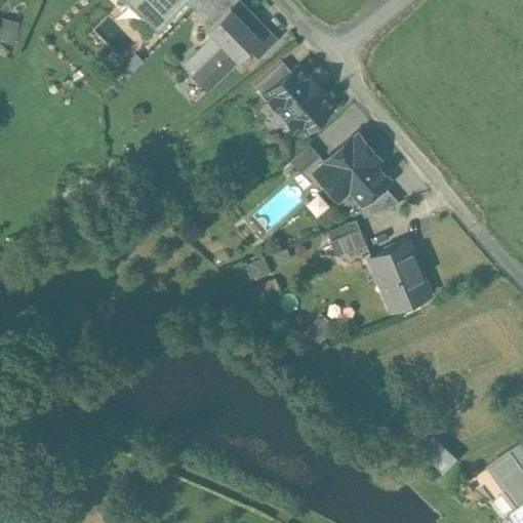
[(145,0),(166,22),(189,0),(145,0)]
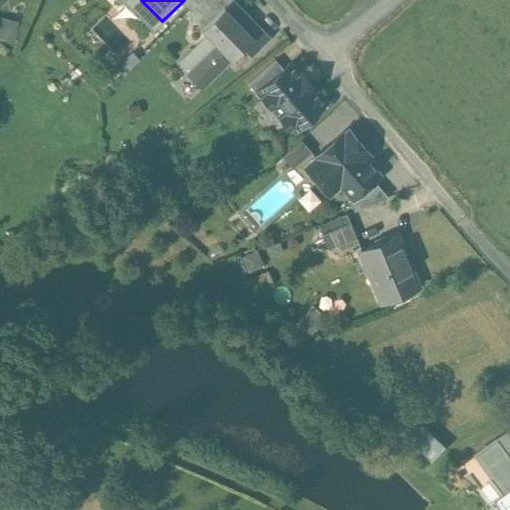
[(233,0),(217,16),(210,23),(209,22),(206,24),(213,32),(206,38),(215,47),(196,65),(189,72),(203,87),(244,47),(263,29),(234,0),(233,0)]
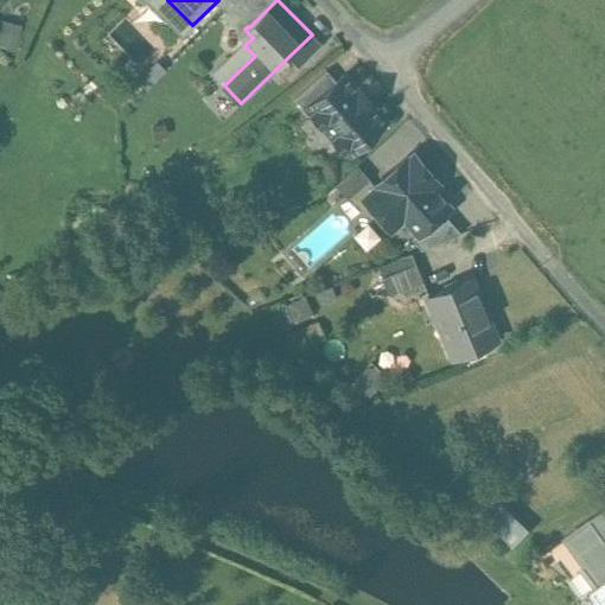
[(258,19),(240,0),(235,0),(229,6),(248,26),(249,27),(258,19)]
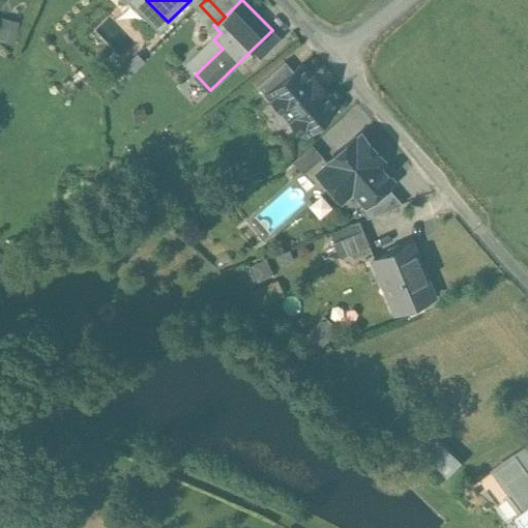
[(209,0),(225,17),(241,0),(209,0)]
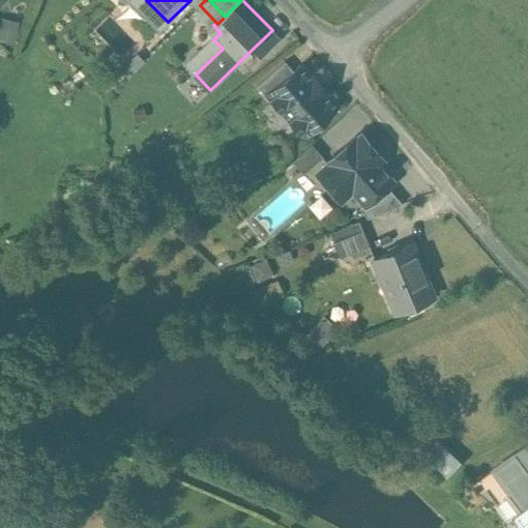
[(18,31),(1,28),(0,34),(0,39),(16,44),(18,31)]
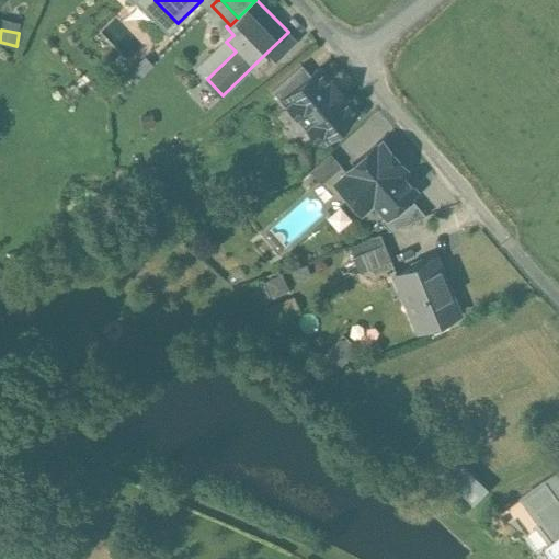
[(275,59),(298,42),(288,32),(267,52),(275,59)]
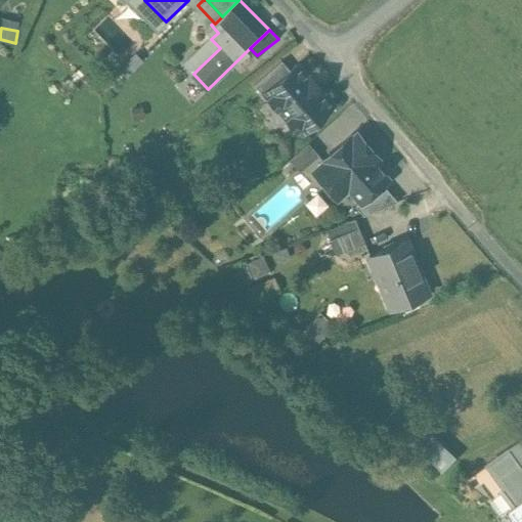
[(211,39),(192,57),(201,67),(220,48),(211,39)]
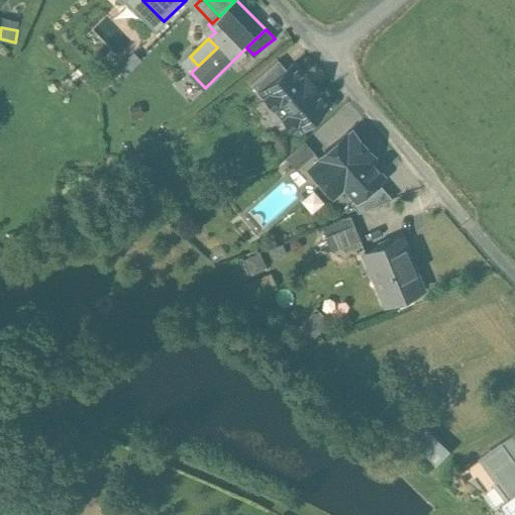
[(190,57),(182,64),(191,73),(198,66),(190,57)]
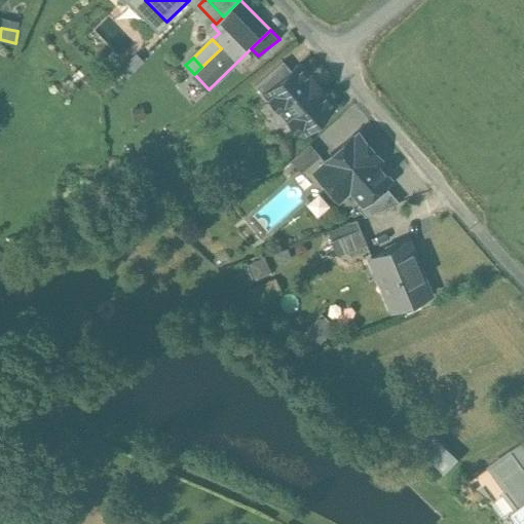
[(284,62),(256,86),(265,97),(267,96),(266,95),(292,71),(284,62)]
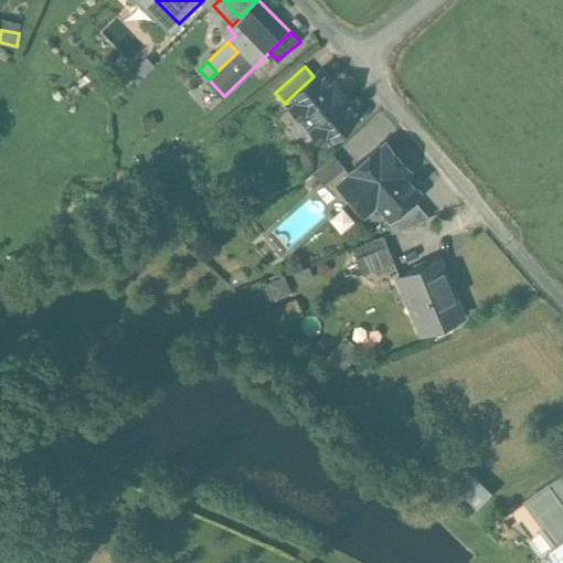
[(314,76),(286,102),(287,103),(319,139),(321,137),(326,142),(359,113),(348,99),(349,98),(335,83),(333,84),(321,70),(314,76)]
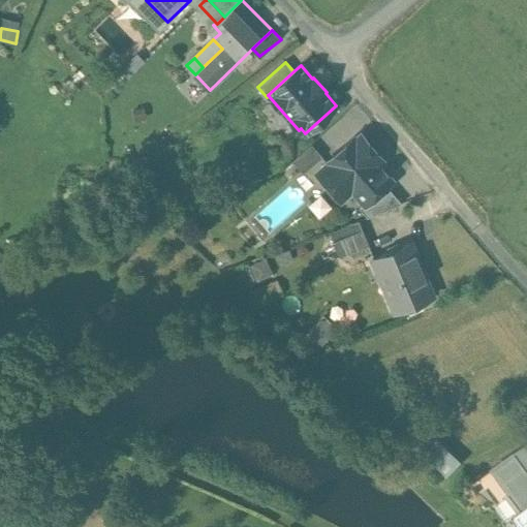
[(354,137),(327,161),(328,162),(324,165),(348,192),(351,190),(364,204),(365,205),(386,185),(393,180),(371,155),(375,151),(361,134),(355,138),(354,137)]
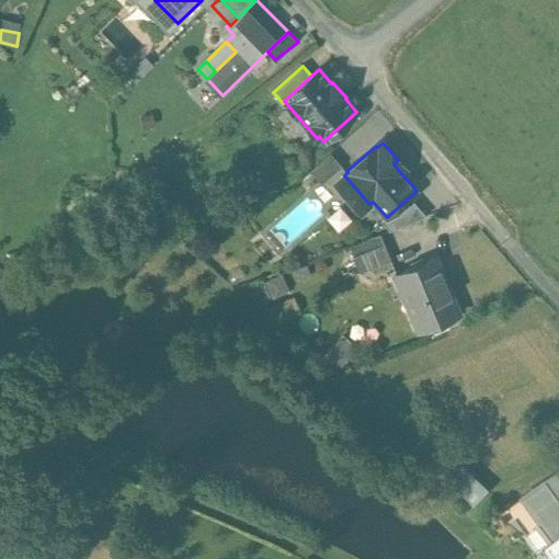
[(332,151),(311,168),(321,181),(342,164),(332,151)]
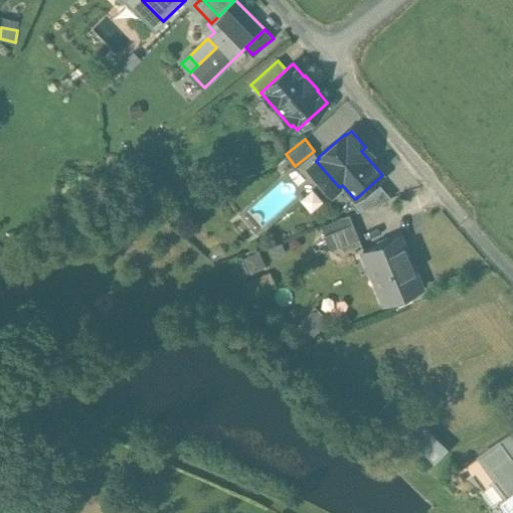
[(376,180),(355,199),(354,198),(349,201),(358,211),(391,198),(376,180)]
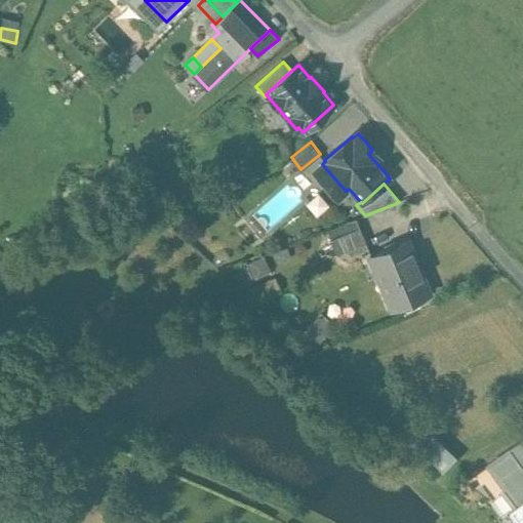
[(360,227),(330,239),(336,254),(366,242),(360,227)]
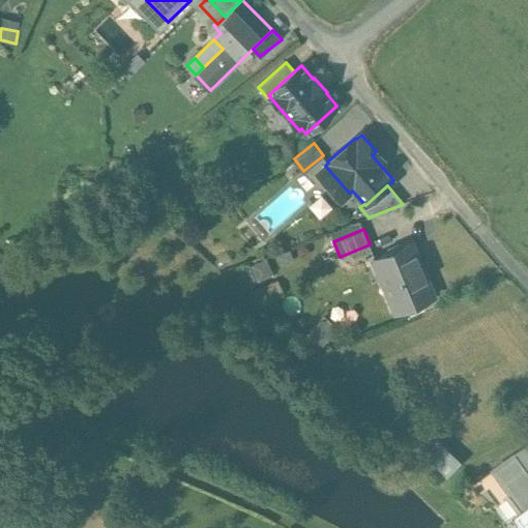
[(411,242),(374,258),(397,312),(433,296),(411,242)]
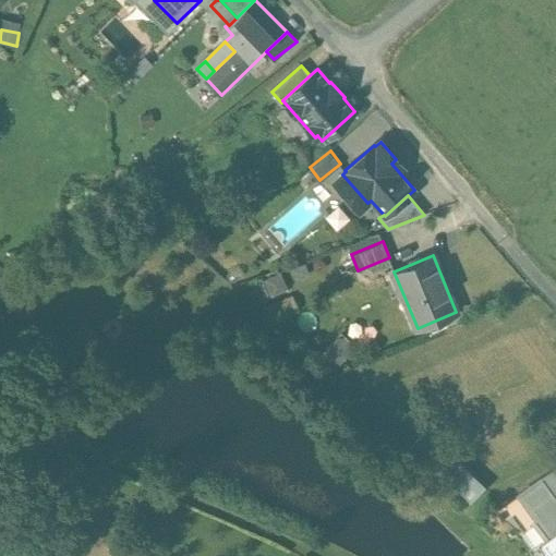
[(266,297),(289,288),(282,272),(260,280),(266,297)]
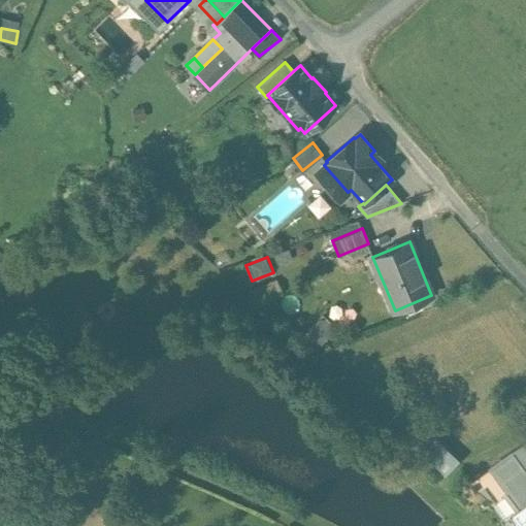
[(338,327),(324,315),(304,337),(319,350),(338,327)]
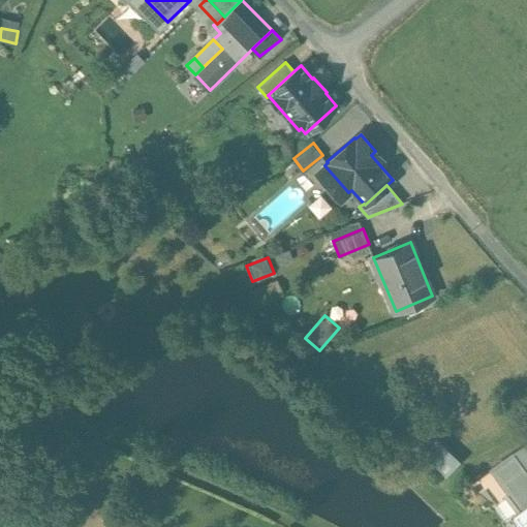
[(526,444),(493,469),(510,494),(507,496),(520,513),(514,517),(521,526),(526,526),(526,444)]
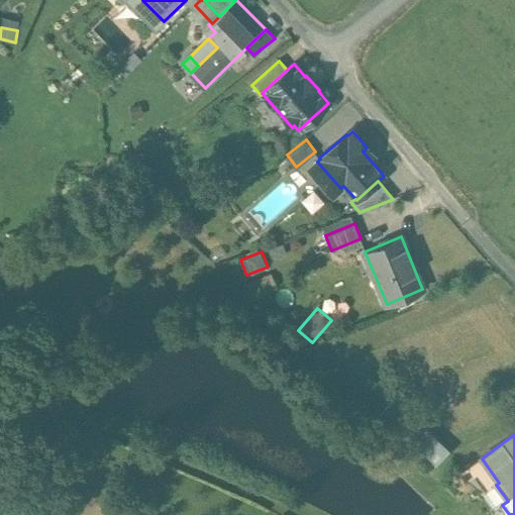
[(447,455),(431,440),(421,450),(437,466),(447,455)]
